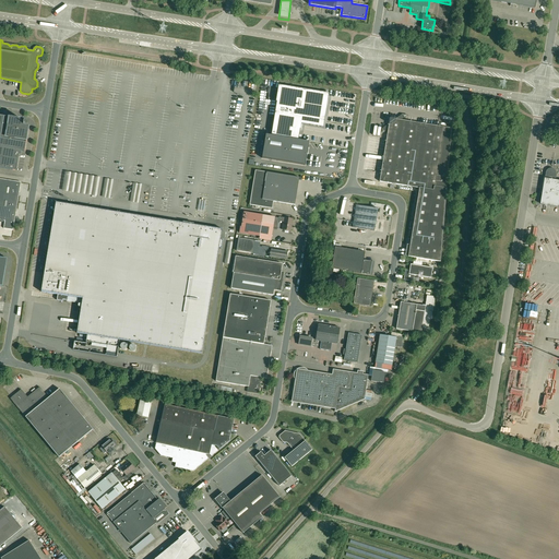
[(266,134),(262,158),(306,166),(309,142),(298,140),(300,129),(302,117),(324,121),(329,94),(323,93),(322,93),(281,86),(281,85),(278,85),(278,86),(280,86),(277,100),(276,100),(276,102),(277,102),(272,135),(266,134)]
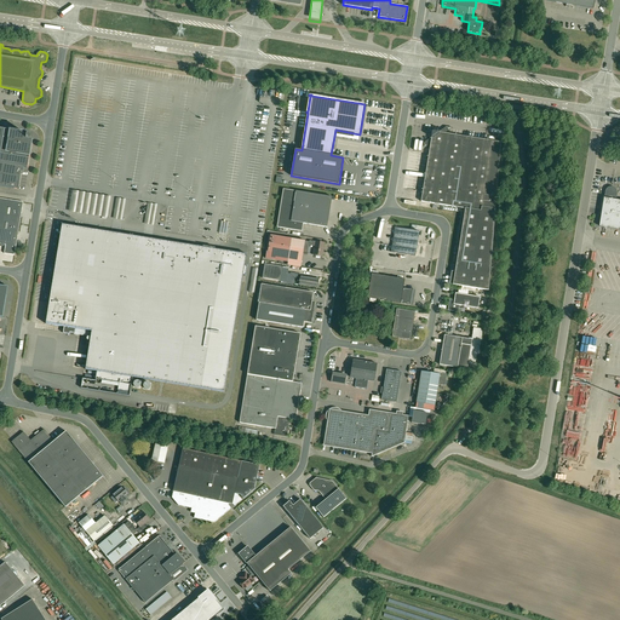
[(476,288),(488,291),(501,142),(445,133),(449,131),(446,127),(438,132),(432,131),(431,137),(424,143),(426,147),(430,144),(422,201),(465,208),(453,285),(476,288)]
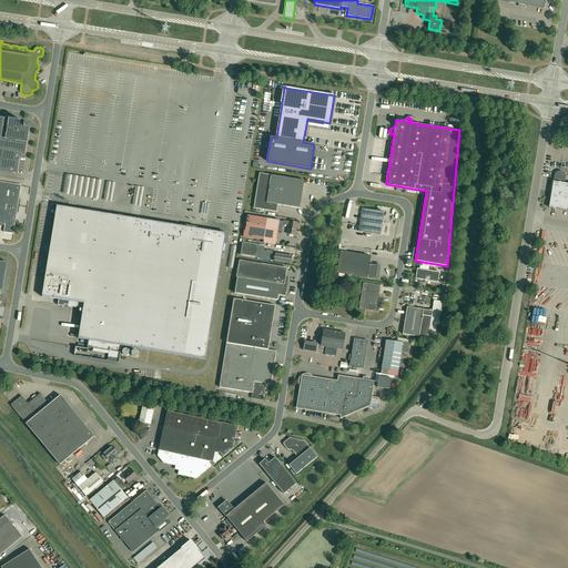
[(22,122),(0,118),(0,170),(17,173),(20,158),(21,158),(22,153),(26,154),(29,131),(28,131),(29,127),(28,125),(28,124),(27,124),(22,123),(22,122)]
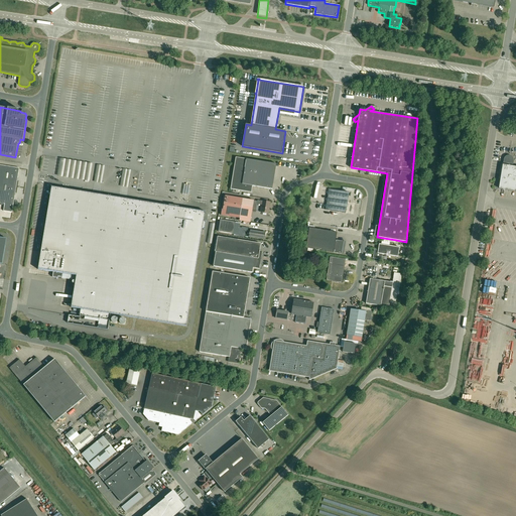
[(503,164),(500,188),(515,190),(515,166),(513,166),(514,161),(514,159),(513,157),(512,156),(510,155),(508,155),(506,156),(505,158),(504,159),(503,164)]
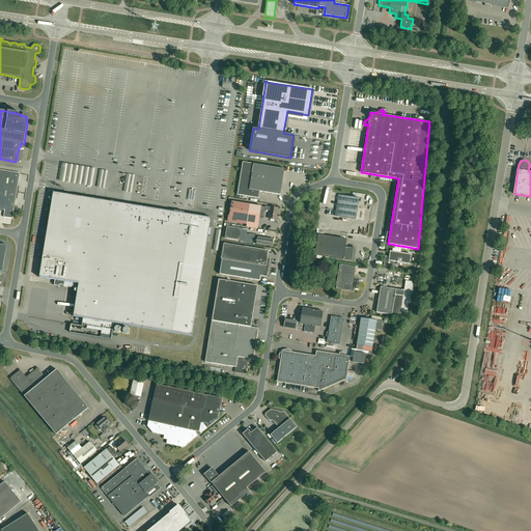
[(284,169),(253,164),(243,162),(238,195),(258,198),(259,191),(280,195),(284,169)]
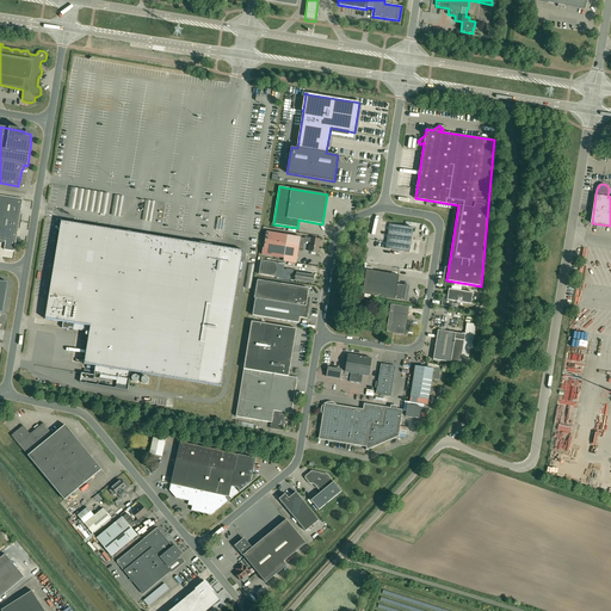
[(22,211),(23,199),(0,195),(0,240),(16,244),(18,232),(19,228),(18,228),(20,214),(22,214),(22,211)]
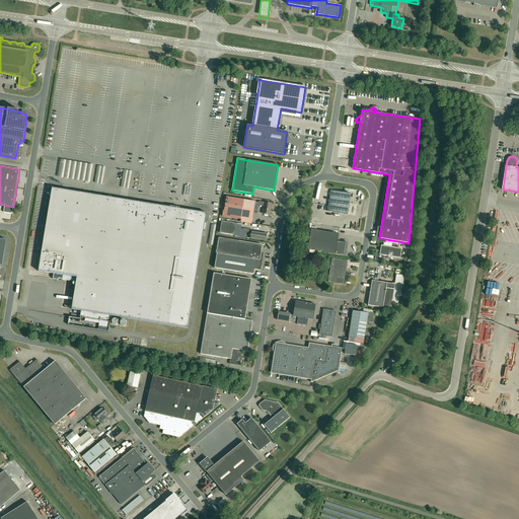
[(52,188),(39,271),(54,274),(53,279),(59,280),(59,278),(63,279),(76,281),(72,309),(81,311),(80,317),(85,318),(109,322),(110,316),(168,325),(188,328),(204,230),(205,230),(205,231),(206,231),(207,222),(206,223),(205,222),(207,213),(195,211),(188,210),(155,205),(156,204),(142,202),(141,202),(52,188)]
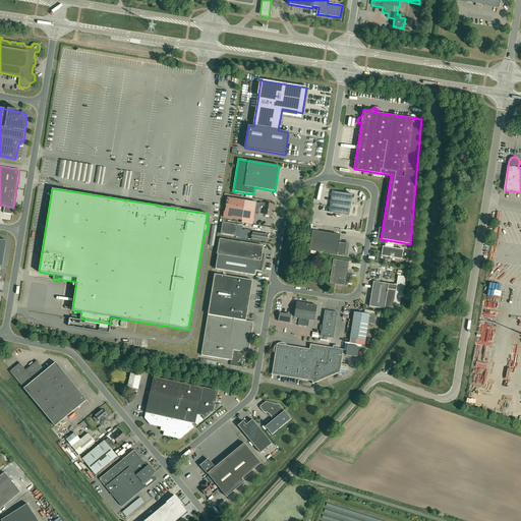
[(349,215),(352,194),(333,191),(329,212),(349,215)]
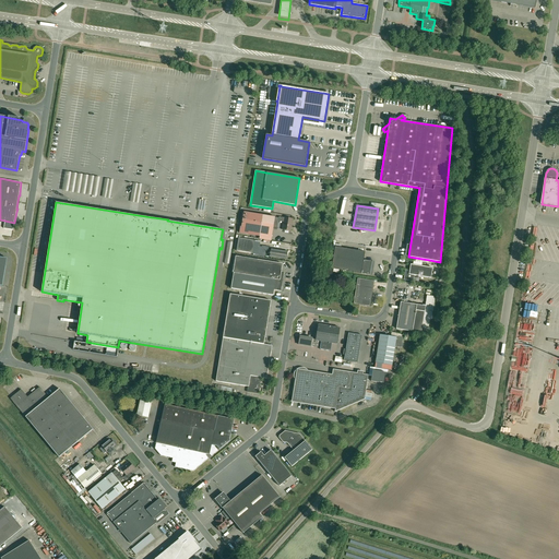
[(278,218),(275,217),(263,215),(244,212),(241,227),(240,227),(239,233),(260,236),(262,225),(269,226),(269,227),(270,228),(271,228),(273,229),(273,228),(274,223),(278,223),(278,221),(278,218)]
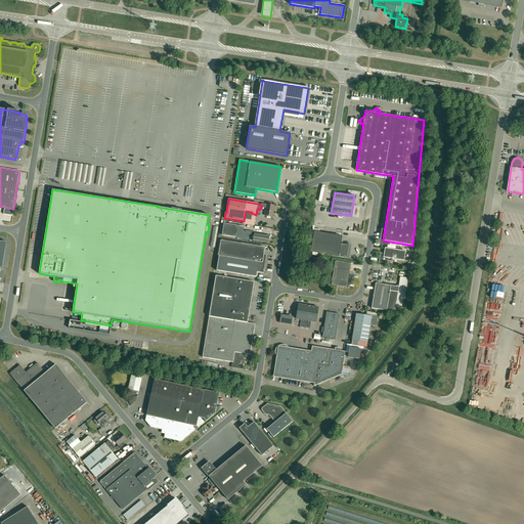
[(272,216),(274,206),(267,205),(265,215),(272,216)]
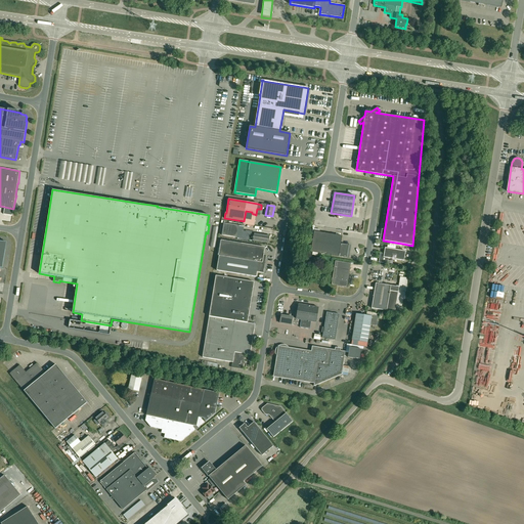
[(222,235),(242,238),(244,226),(224,223),(222,235)]
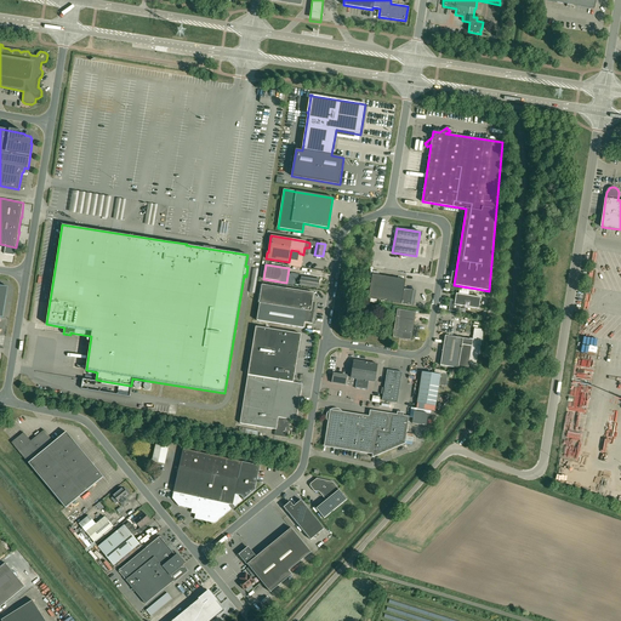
[(405,280),(372,274),(369,298),(410,306),(412,290),(404,289),(405,280)]
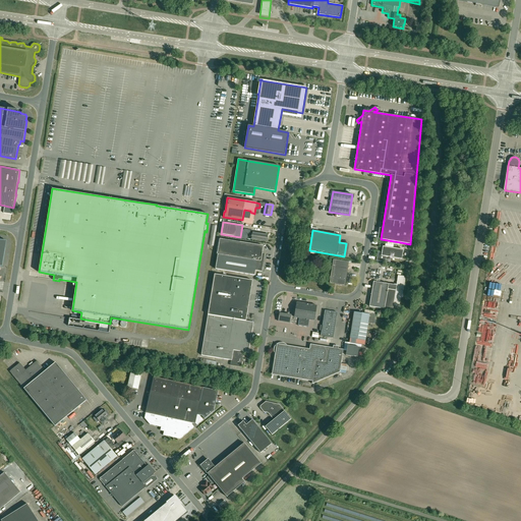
[(258,232),(258,233),(252,232),(251,238),(267,241),(267,237),(268,238),(268,234),(262,233),(258,232)]
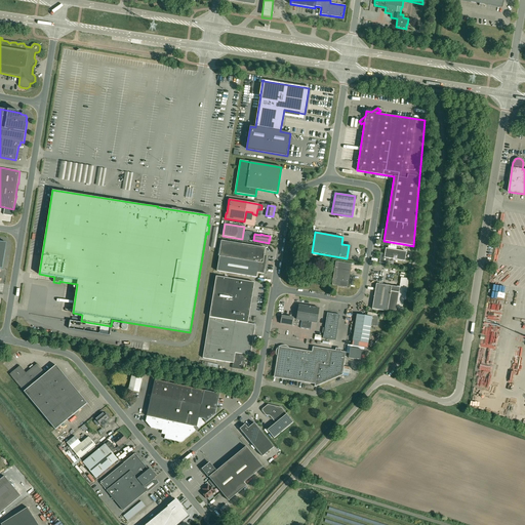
[(267,255),(265,255),(266,248),(237,243),(236,242),(235,243),(232,242),(231,241),(230,242),(227,241),(226,240),(225,241),(220,240),(217,256),(219,256),(217,271),(256,278),(257,273),(264,274),(267,255)]
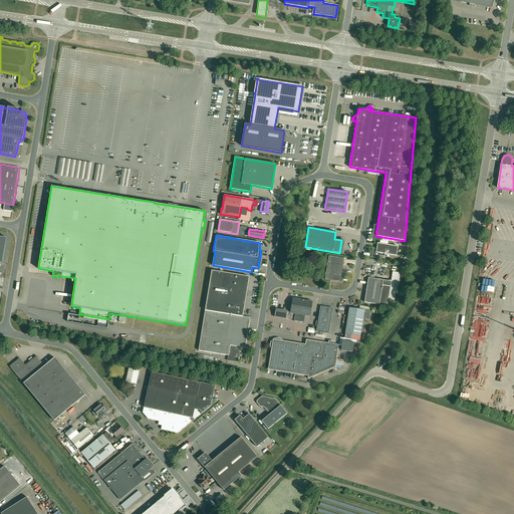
[(373,249),(371,257),(379,258),(380,253),(397,256),(398,246),(377,243),(376,249),(373,249)]
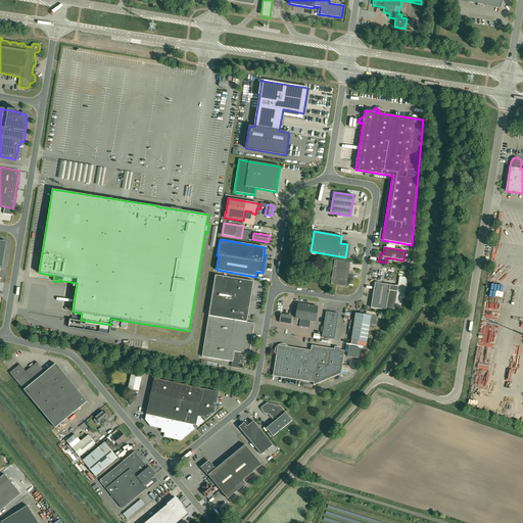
[(335,260),(331,284),(346,286),(350,263),(335,260)]
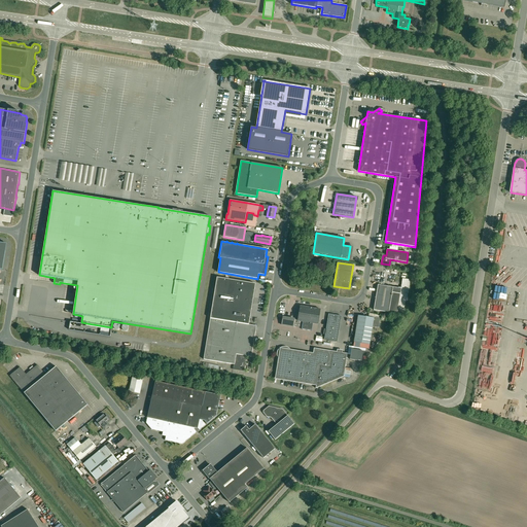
[(217,278),(210,318),(204,359),(235,364),(234,366),(233,370),(244,372),(245,369),(244,369),(245,362),(246,356),(251,357),(256,326),(251,325),(251,324),(249,323),(255,284),(217,278)]
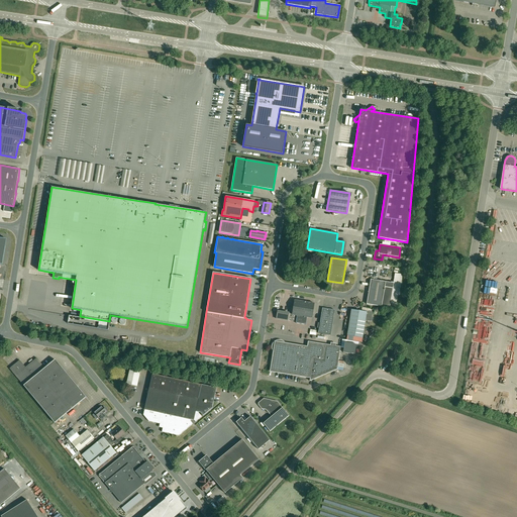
[(367,304),(382,307),(390,308),(390,303),(395,304),(397,302),(401,274),(395,274),(393,283),(371,280),(367,304)]
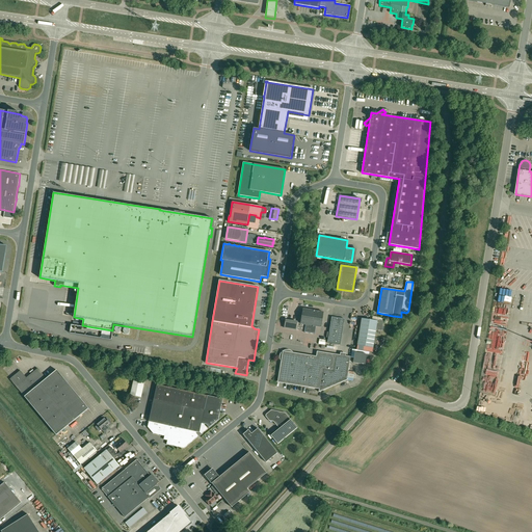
[(315,335),(316,326),(321,327),(323,312),(303,309),(300,322),(286,320),(285,328),(296,329),(304,330),(304,333),(315,335)]
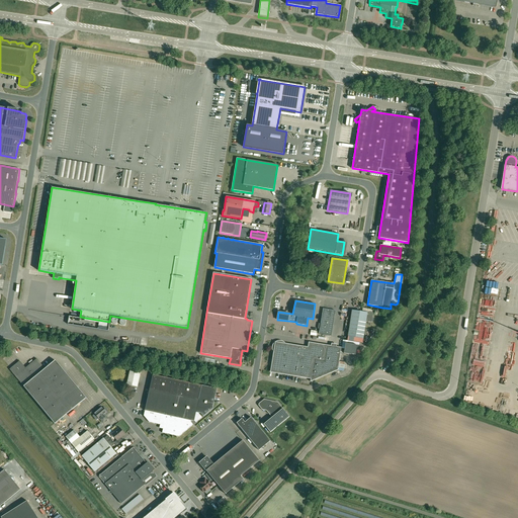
[(348,336),(347,340),(362,343),(363,338),(364,333),(366,321),(371,322),(372,322),(372,321),(373,320),(373,319),(373,318),(372,317),(373,313),(372,313),(372,310),(362,308),(361,312),(360,312),(352,310),(352,314),(349,331),(348,336)]
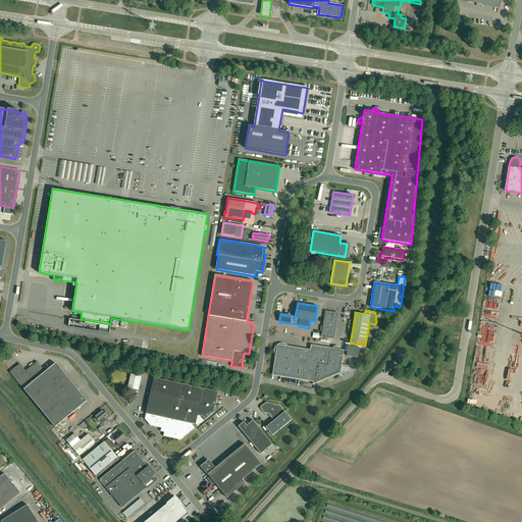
[(337,313),(325,311),(321,336),(333,338),(337,313)]
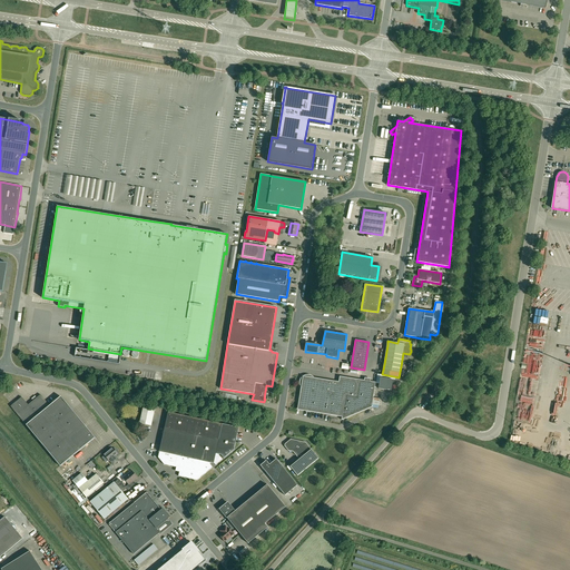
[(375,382),(360,380),(342,377),(342,383),(303,376),(302,377),(301,379),(301,380),(300,381),(300,382),(300,383),(300,384),(300,385),(301,386),(301,387),(300,399),(301,399),(301,402),(301,404),(302,406),(304,409),(306,410),(308,411),(308,412),(342,416),(342,420),(372,408),(375,382)]
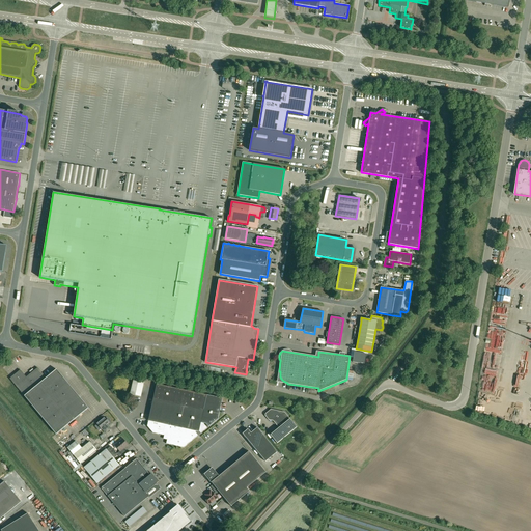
[(354,352),(353,362),(364,364),(365,359),(369,360),(370,355),(354,352)]
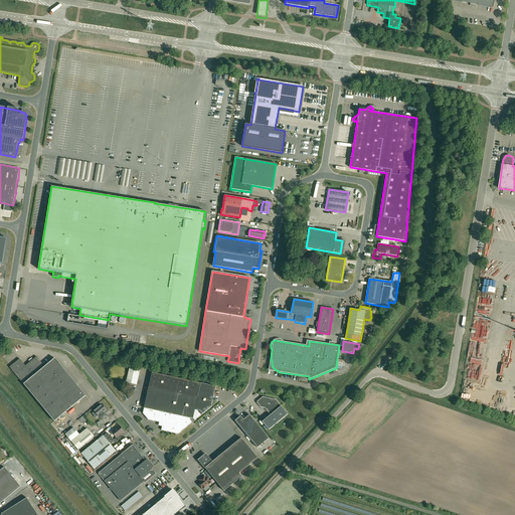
[(54,421),(86,395),(55,358),(50,362),(45,366),(36,356),(25,366),(20,359),(9,367),(23,384),(54,421)]
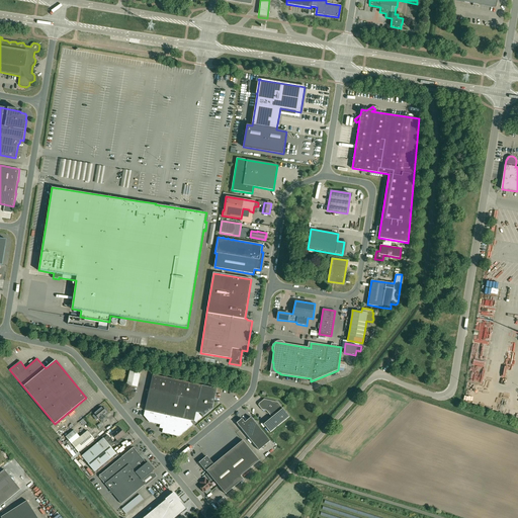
[(138,386),(141,371),(131,369),(126,384),(138,386)]
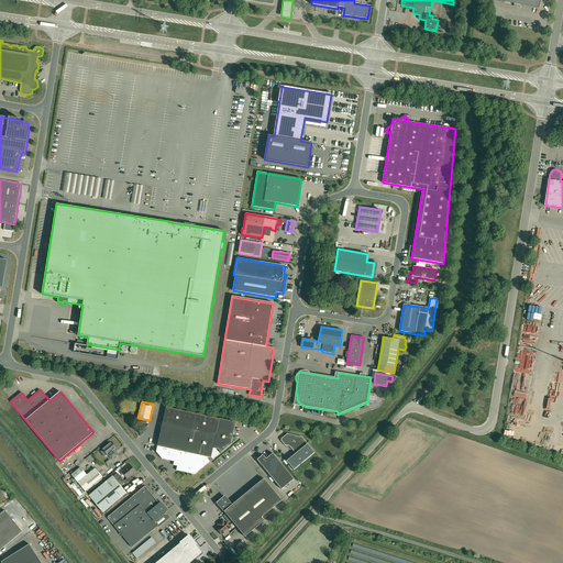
[(211,457),(212,452),(213,452),(217,455),(212,459),(213,460),(220,454),(216,450),(217,449),(218,450),(221,453),(231,444),(235,422),(166,407),(156,452),(162,460),(174,462),(174,465),(177,466),(176,471),(195,474),(210,462),(208,459),(206,459),(207,456),(211,457)]
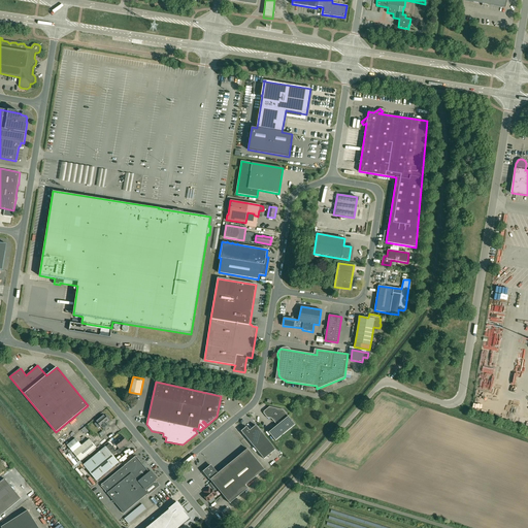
[(275,440),(295,425),(284,410),(269,407),(264,410),(264,414),(267,418),(271,419),(277,425),(268,432),(275,440)]
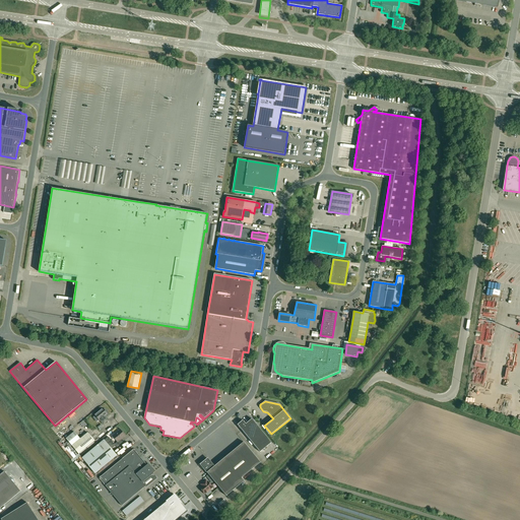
[(103,408),(94,414),(100,420),(104,425),(109,420),(105,416),(108,414),(103,408)]
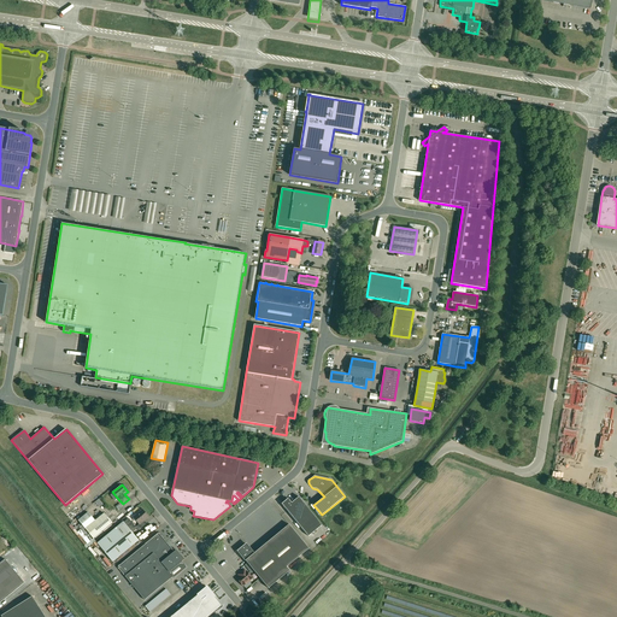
[(287,500),(282,504),(285,507),(309,536),(322,526),(299,497),(292,503),(289,500),(288,501),(287,500)]
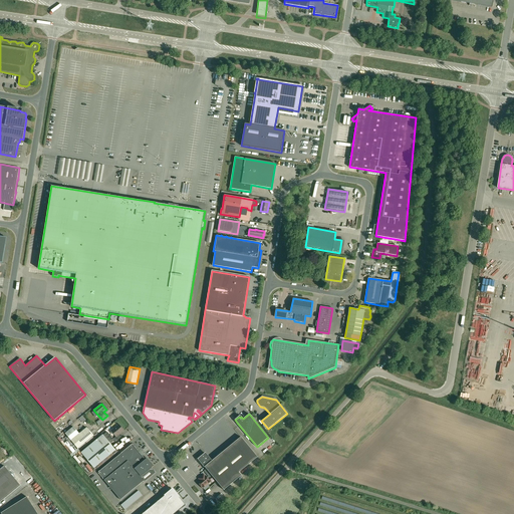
[(93,468),(109,455),(115,450),(109,443),(113,440),(115,442),(120,438),(117,436),(119,434),(123,431),(118,425),(111,431),(114,435),(116,437),(113,439),(111,437),(107,432),(103,435),(102,435),(96,440),(81,453),(93,468)]
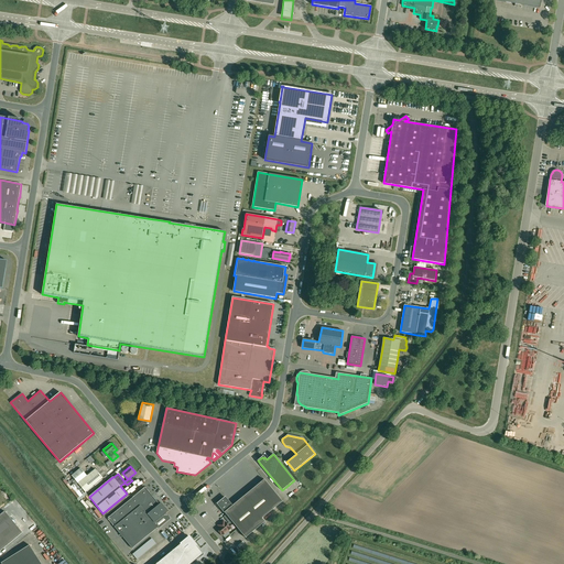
[(96,469),(87,476),(80,468),(72,476),(85,492),(102,478),(96,469)]
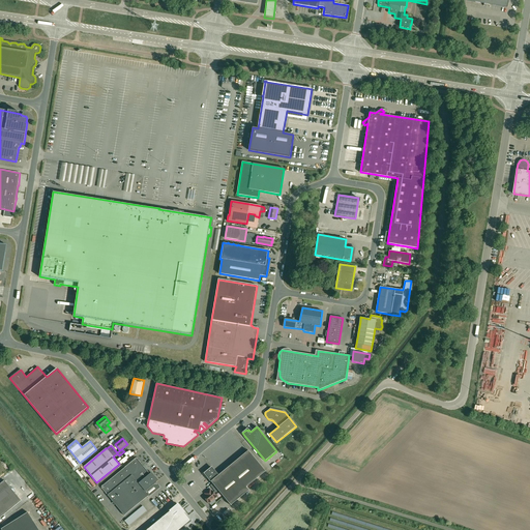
[(249,486),(258,479),(267,471),(249,450),(219,475),(213,468),(206,474),(212,481),(232,505),(251,491),(247,488),(249,486)]
